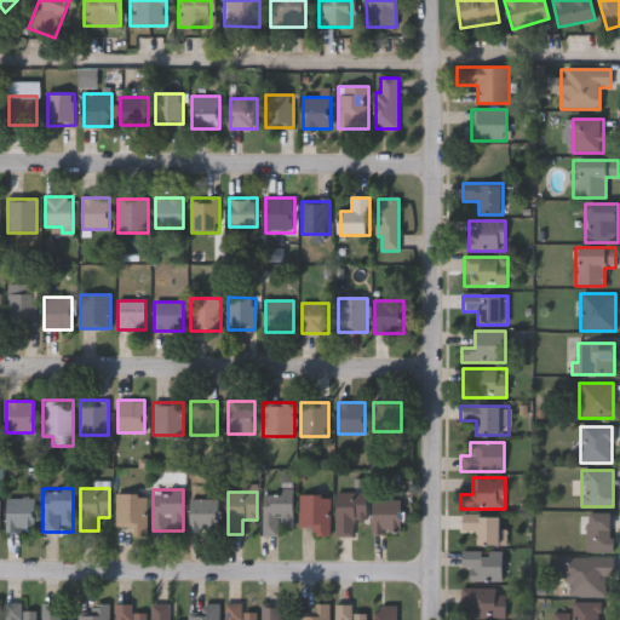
[(294,528),(281,528),(281,534),(264,534),(264,492),(294,492),(294,528)]
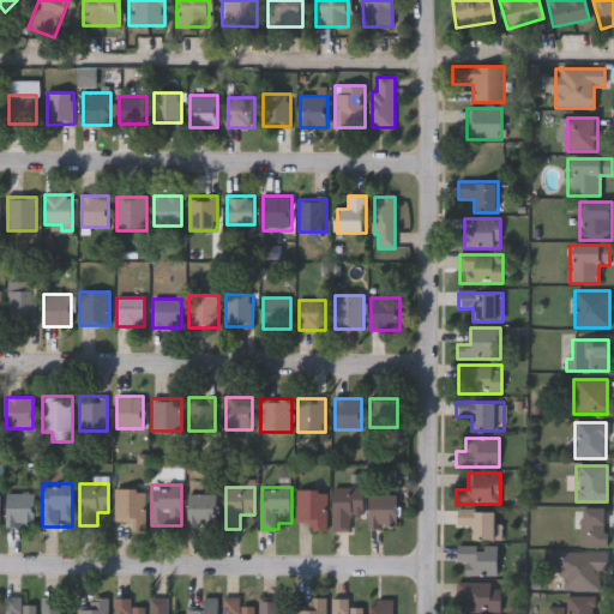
[(128,531),(128,522),(114,522),(114,488),(144,488),(144,531),(128,531)]
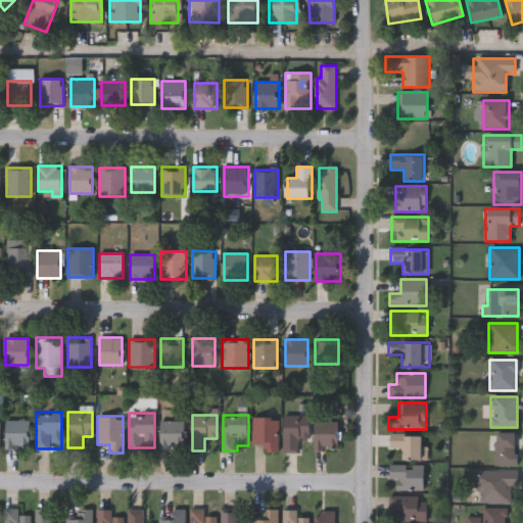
[(308,452),(284,452),(284,416),(308,416),(308,452)]
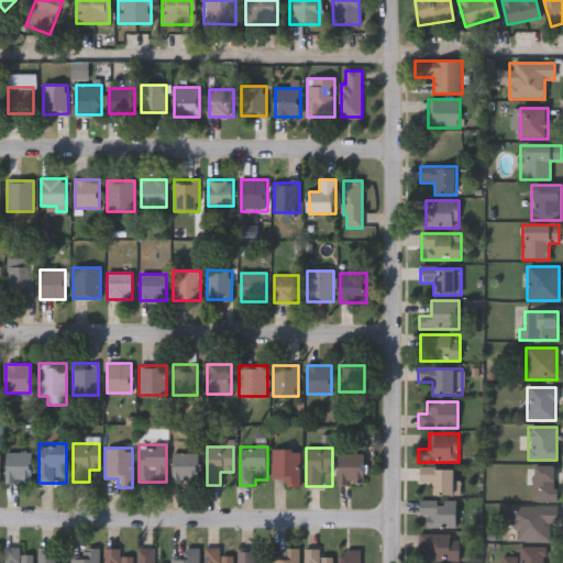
[(299,449),(299,486),(284,486),(284,478),(272,478),(272,449),(299,449)]
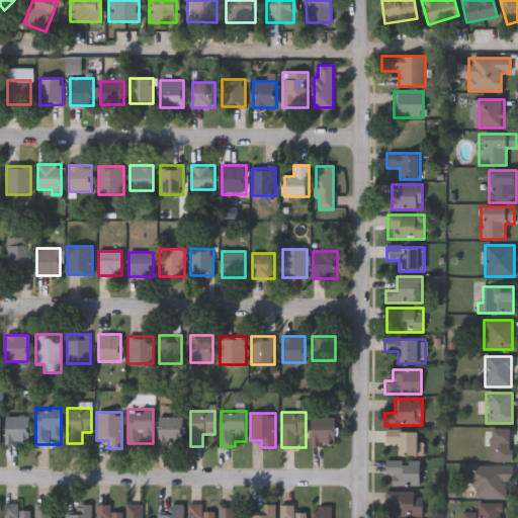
[(27,444),(4,444),(4,416),(27,416),(27,444)]
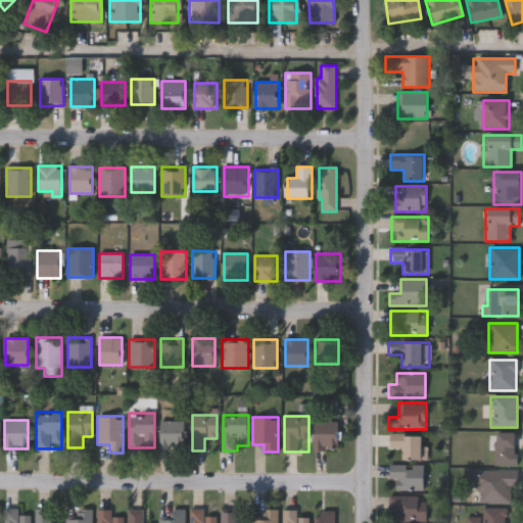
[(184,420),(184,448),(160,448),(160,420),(184,420)]
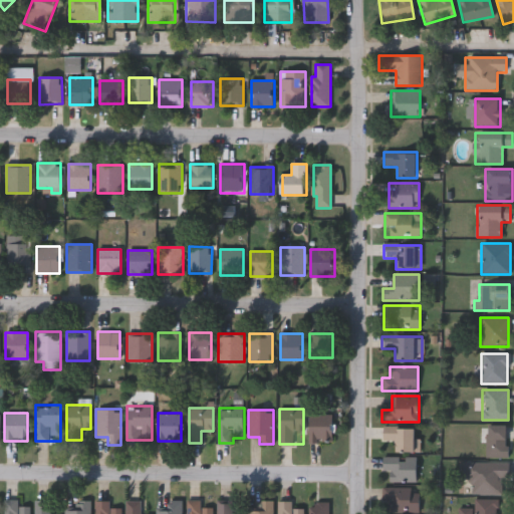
[(332,414),(332,442),(309,442),(309,414),(332,414)]
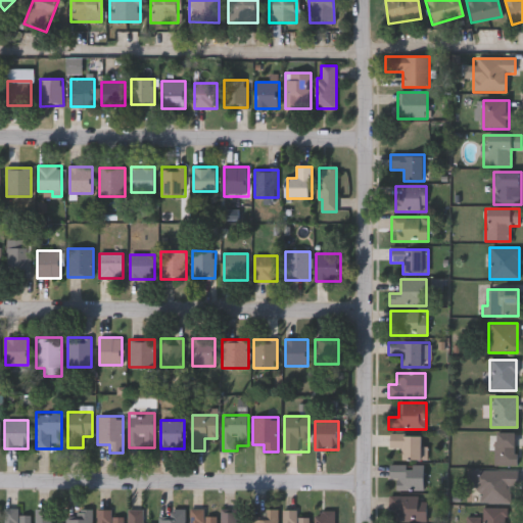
[(516,433),(516,466),(493,466),(493,433),(516,433)]
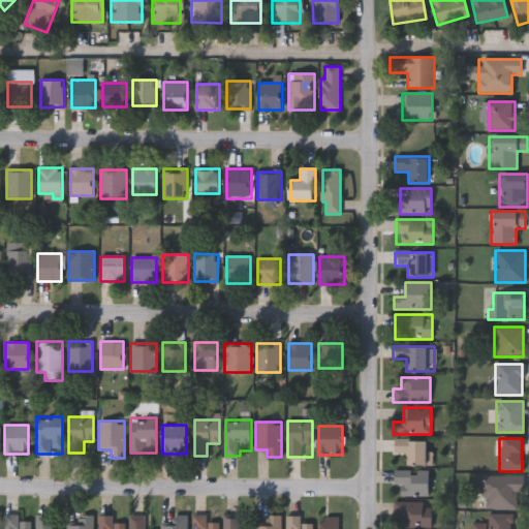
[(431,465),(405,465),(405,453),(393,453),(393,440),(431,440),(431,465)]
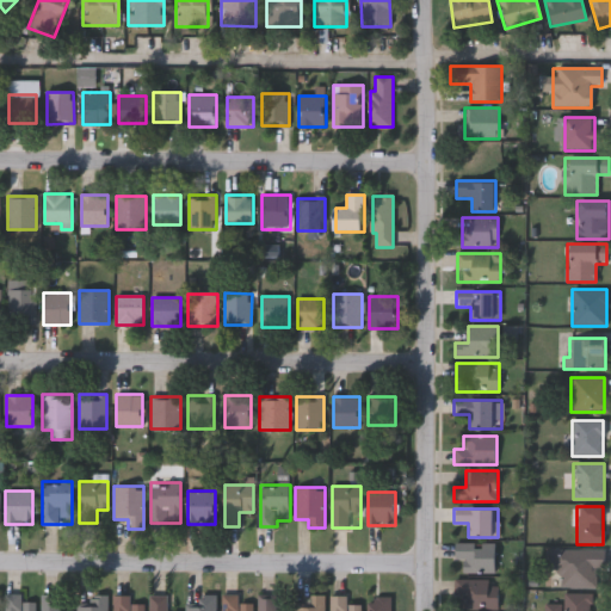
[(454,560),(454,543),(495,543),(495,573),(462,573),(462,560),(454,560)]
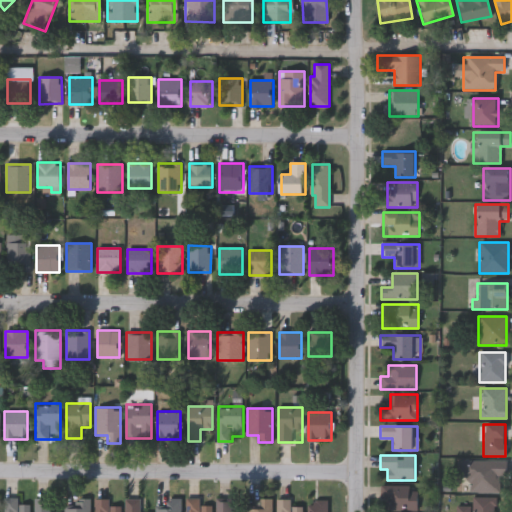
[(460,478),(460,461),(506,461),(506,476),(499,476),(498,492),(468,492),(468,478),(460,478)]
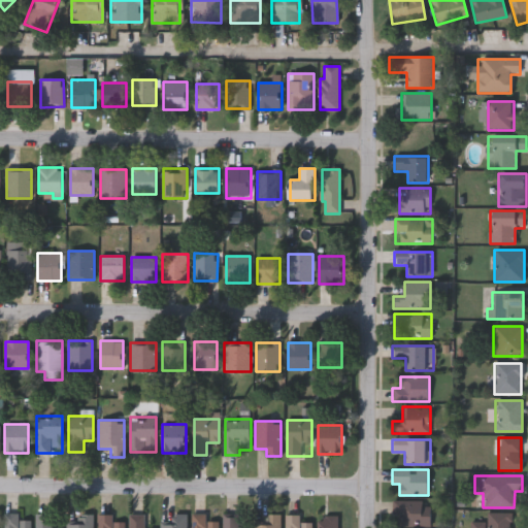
[(392,501),(430,501),(430,527),(394,527),(394,516),(392,516),(392,501)]
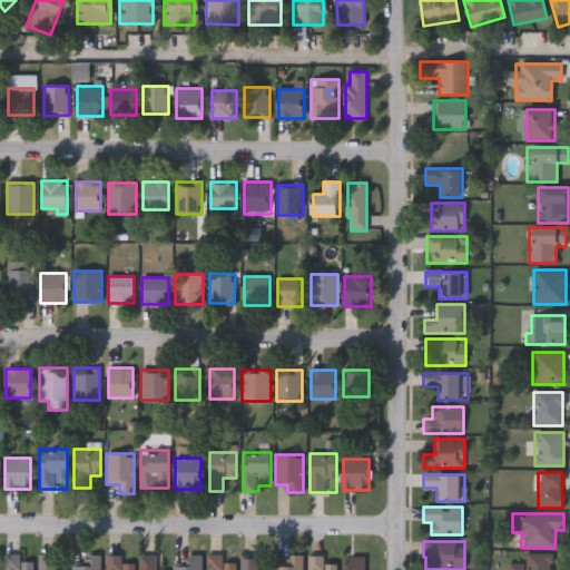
[(19,554),(19,562),(32,562),(32,569),(5,569),(5,554),(19,554)]
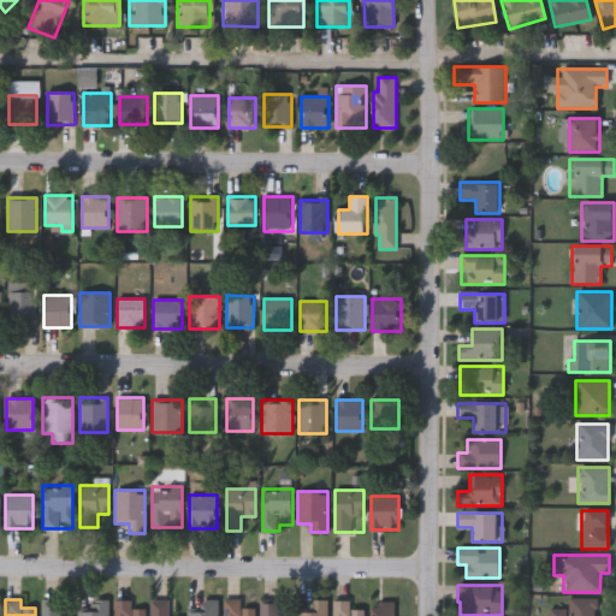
[(108,599),(108,615),(77,615),(77,611),(93,611),(93,599),(108,599)]
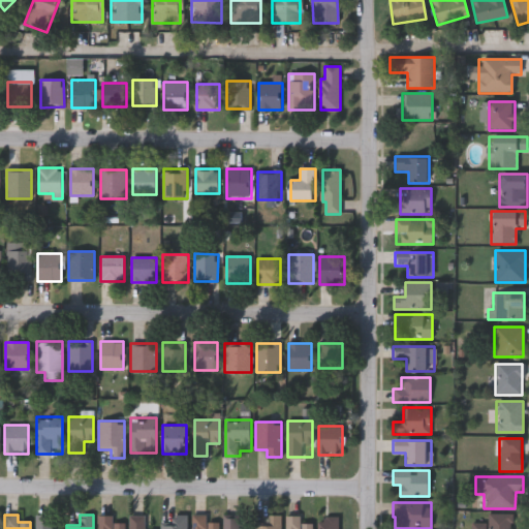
[(282,515),(282,528),(255,528),(255,525),(270,525),(270,515),(282,515)]
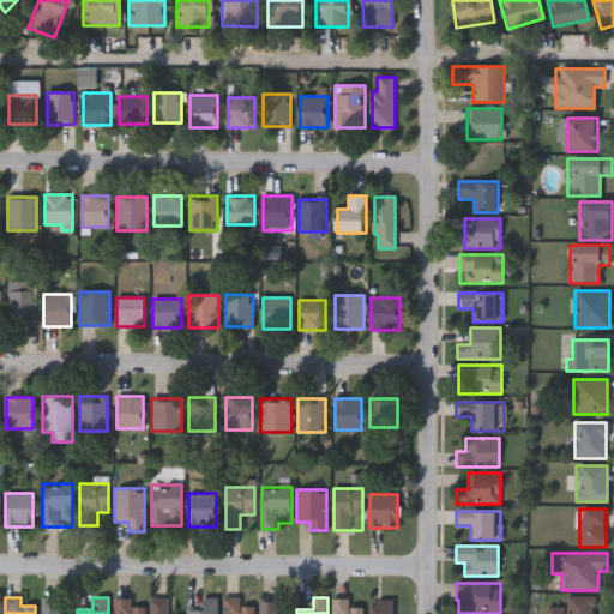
[(566,613),(566,597),(593,597),(593,613),(566,613)]
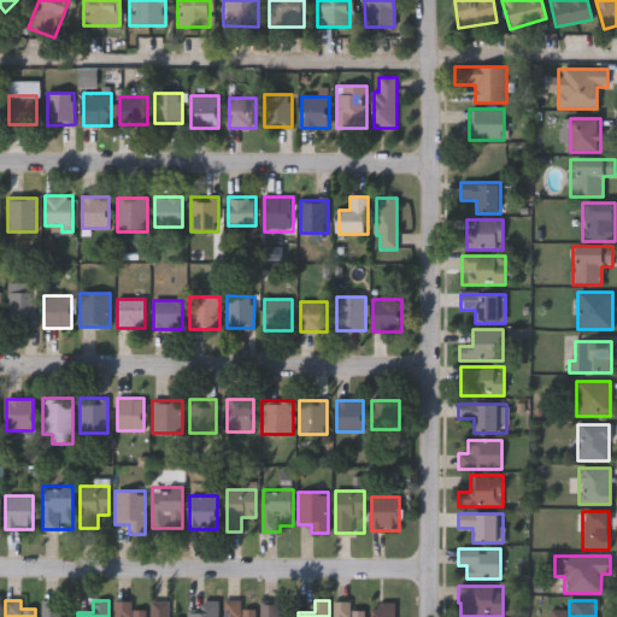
[(41,616),(41,601),(60,601),(60,616),(71,616),(41,616)]
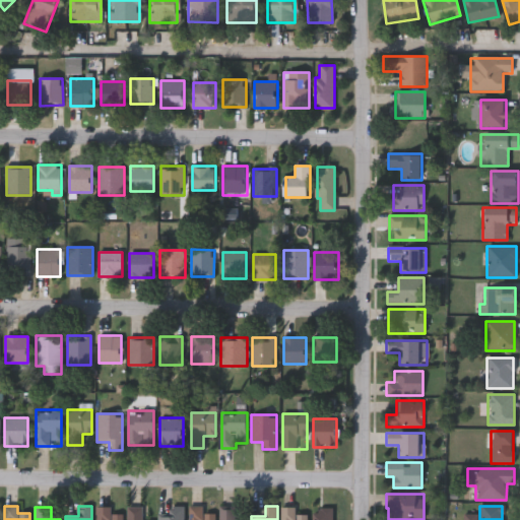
[(123,519),(96,519),(96,507),(111,507),(111,514),(123,514),(123,519)]
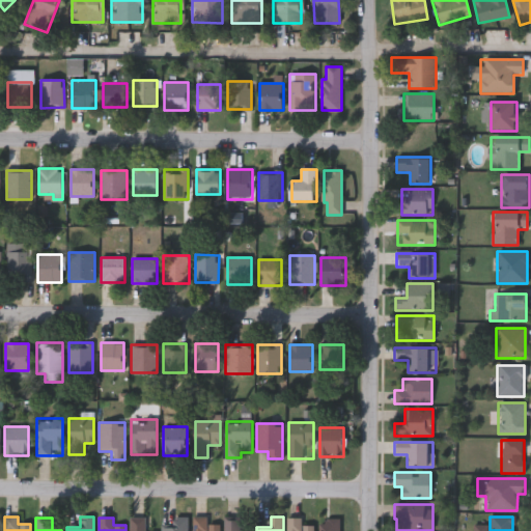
[(131,530),(131,518),(145,518),(145,530),(131,530)]
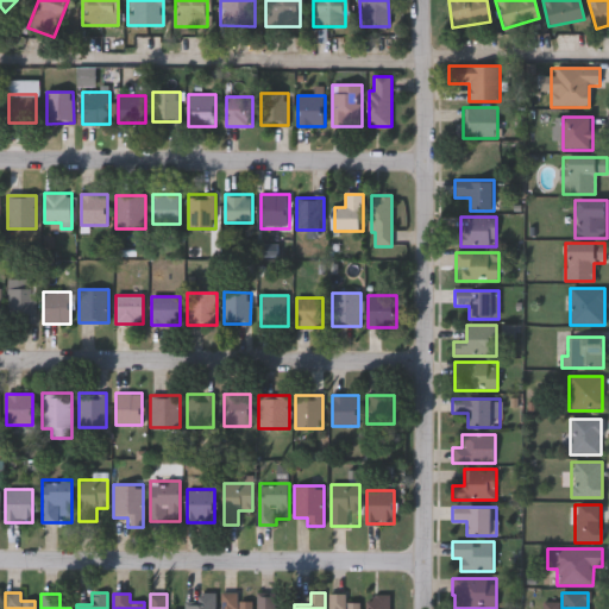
[(223,608),(223,594),(238,594),(238,600),(252,600),(252,608),(223,608)]
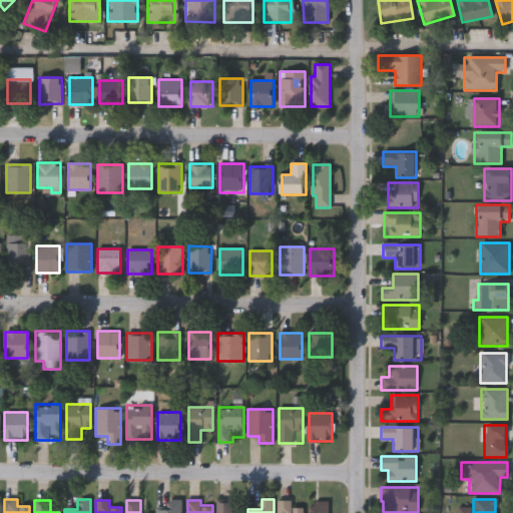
[(292,500),(292,506),(304,506),(304,512),(279,512),(279,500),(292,500)]
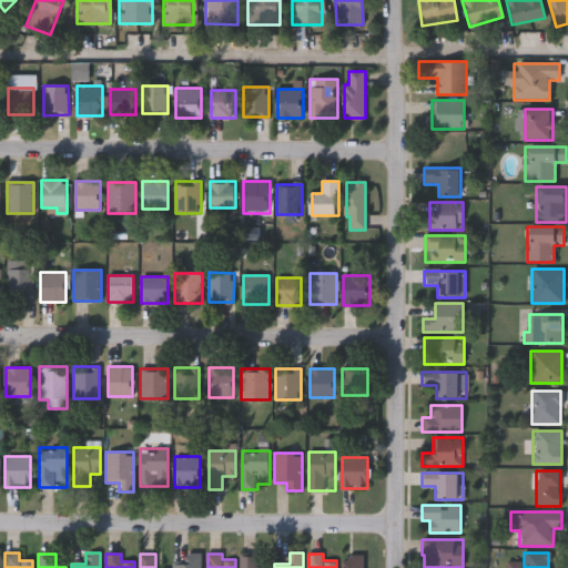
[(364,567),(343,567),(343,555),(364,555),(364,567)]
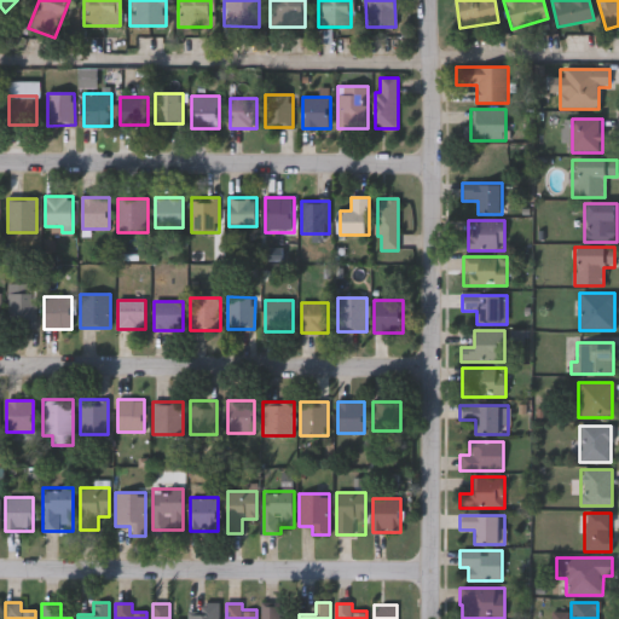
[(219,618),(189,618),(189,606),(219,606),(219,618)]
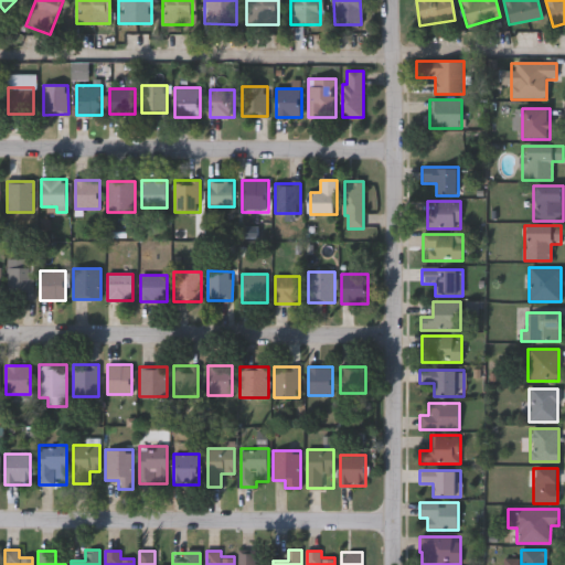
[(267,553),(267,564),(240,564),(240,553),(267,553)]
